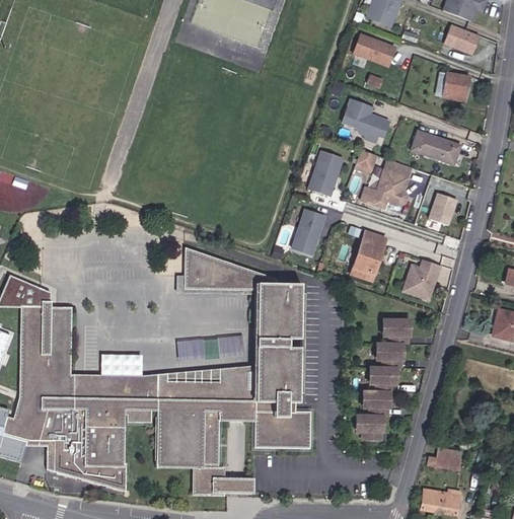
[(372,0),(365,21),(389,30),(399,4),(394,2),(393,1),(393,0),(372,0)]
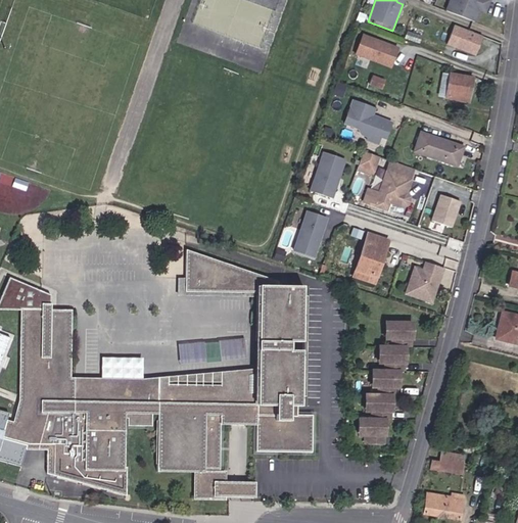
[(483,0),(456,0),(451,15),(479,26),(483,14),(482,11),(483,9),(491,11),(495,4),(483,0)]
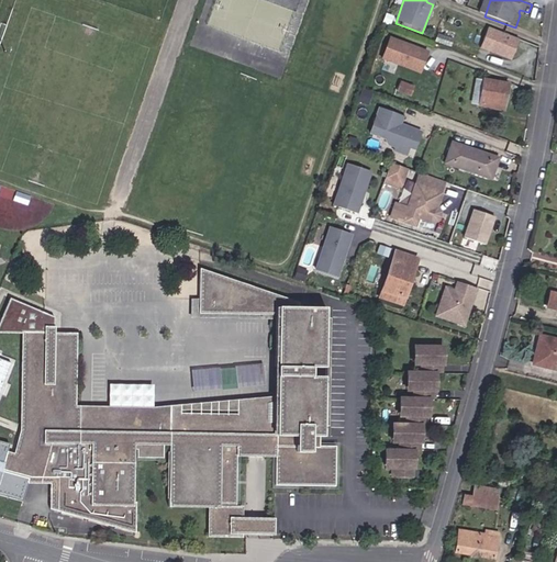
[(388,29),(390,20),(385,18),(381,26),(388,29)]
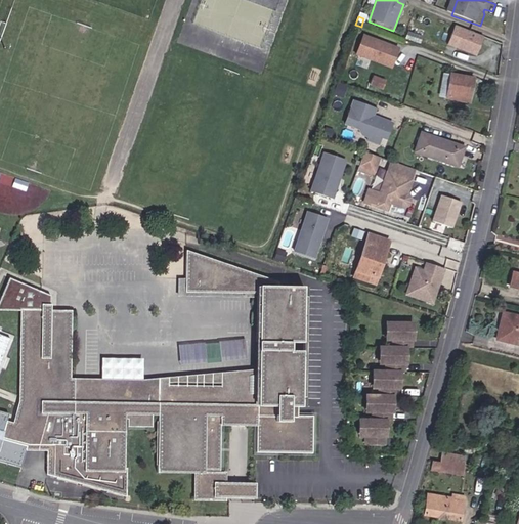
[(476,57),(483,38),(453,28),(446,46),(476,57)]
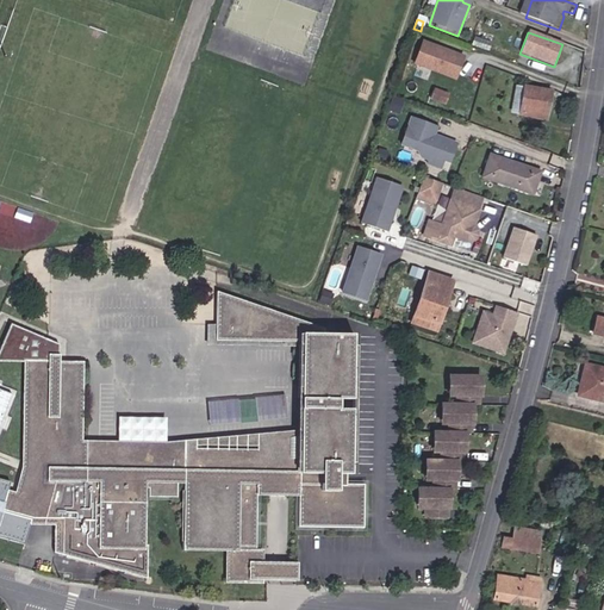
[(424,39),(418,66),(462,76),(469,50),(424,39)]
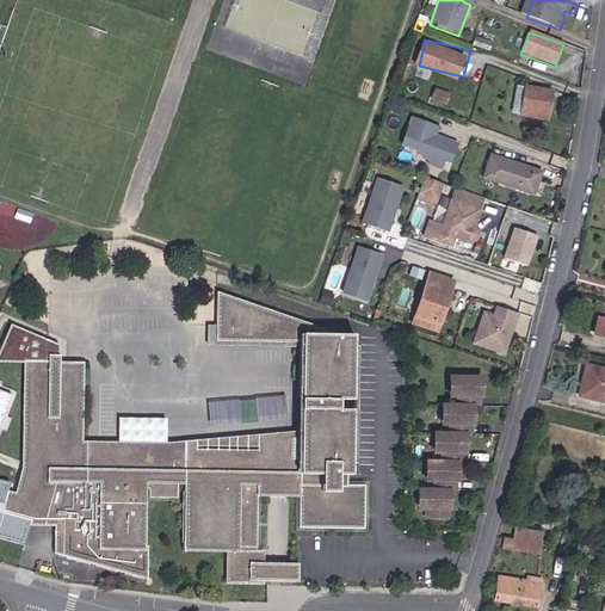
[(513,117),(522,118),(526,88),(517,86),(513,117)]
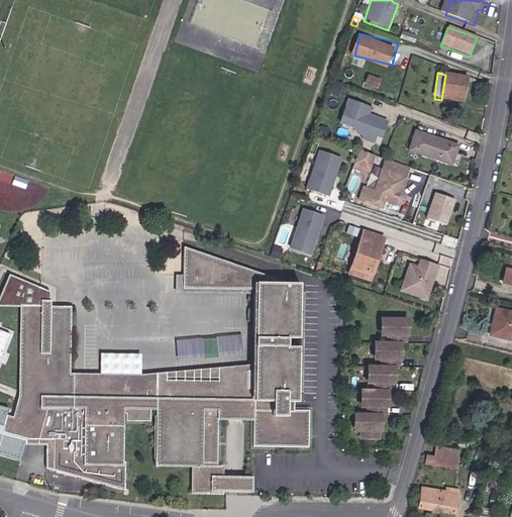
[(441,100),(465,104),(468,78),(445,75),(441,100)]
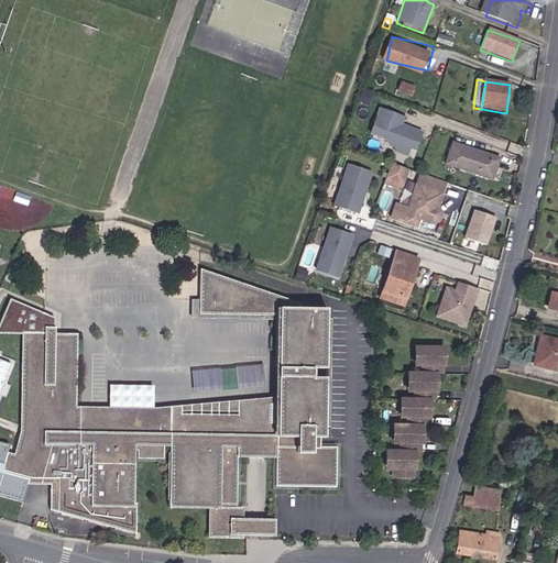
[(398,94),(412,99),(415,90),(402,85),(398,94)]
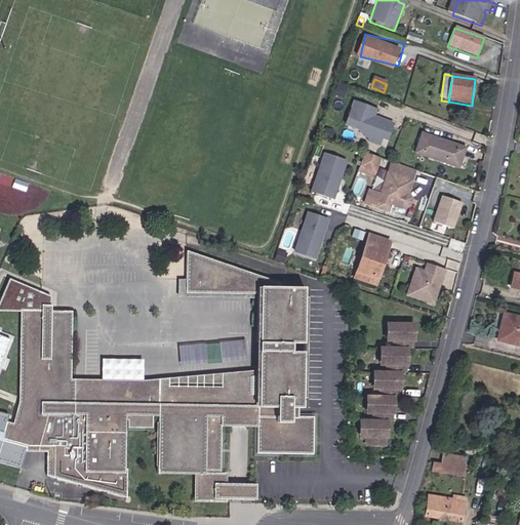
[(381,112),(358,104),(350,127),(364,132),(366,138),(373,140),(380,138),(386,140),(391,142),(397,125),(385,121),(384,123),(377,121),(381,112)]
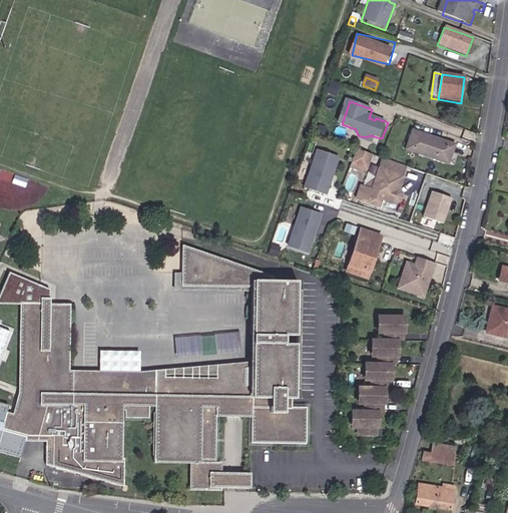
[(322,135),(324,128),(317,125),(315,132),(322,135)]
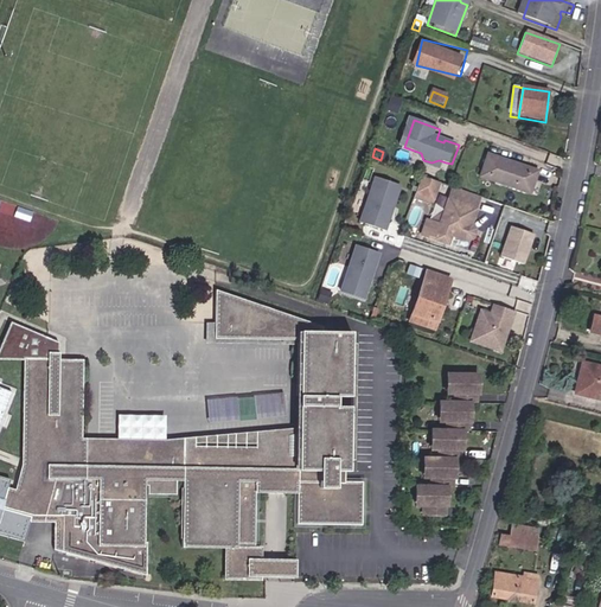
[(535,197),(542,174),(492,157),(484,180),(535,197)]
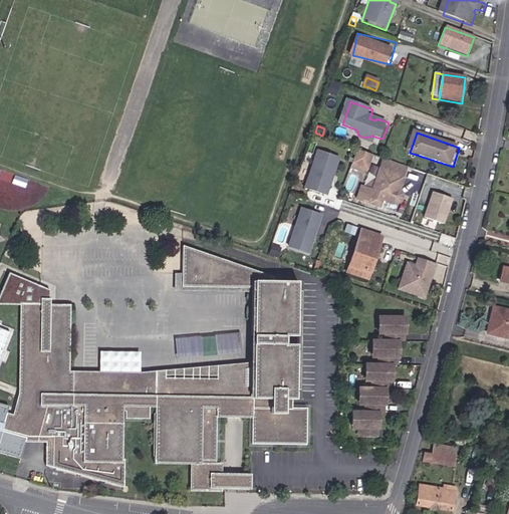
[(375,145),(377,138),(371,136),(365,138),(364,141),(375,145)]
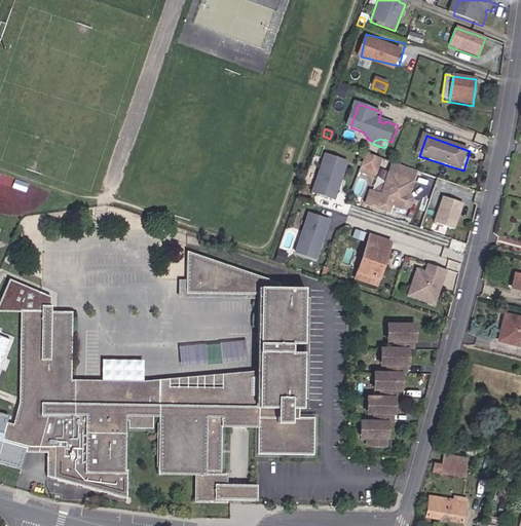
[(360,167),(376,173),(381,158),(365,153),(360,167)]
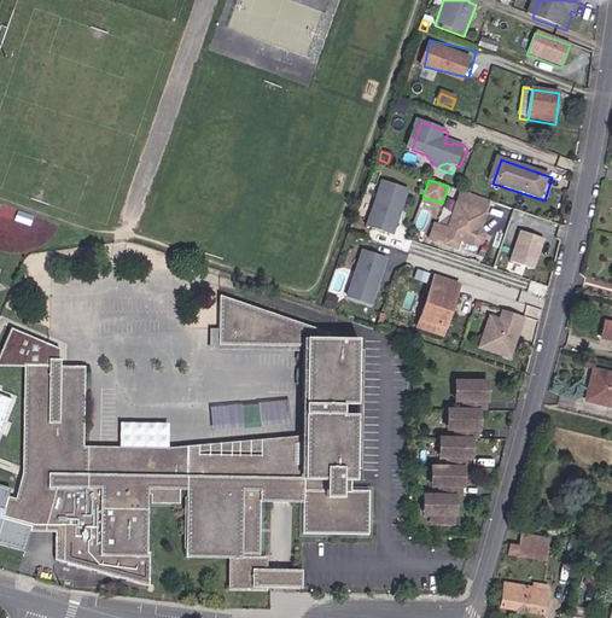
[(390,235),(406,190),(380,181),(365,227),(390,235)]
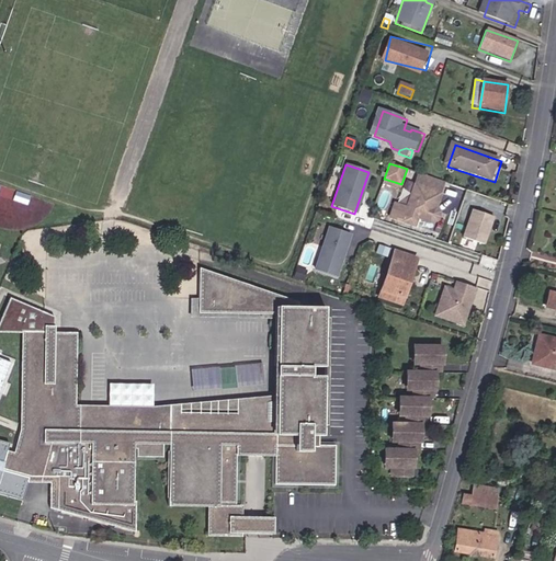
[(441,219),(442,218),(443,216),(443,214),(443,212),(440,209),(437,206),(442,192),(416,183),(406,212),(404,221),(417,226),(420,217),(437,221),(439,220),(441,219)]
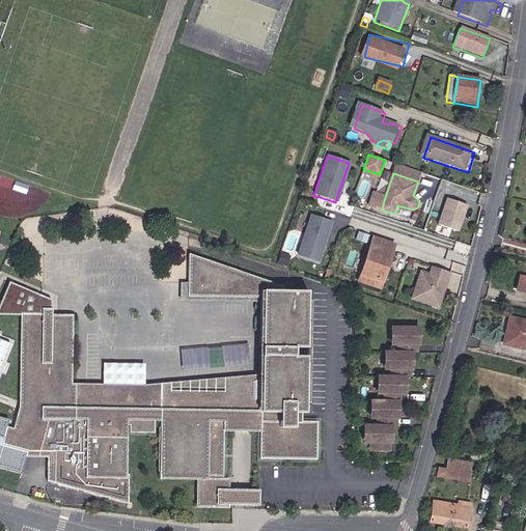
[(451,196),(442,222),(465,230),(474,203),(451,196)]
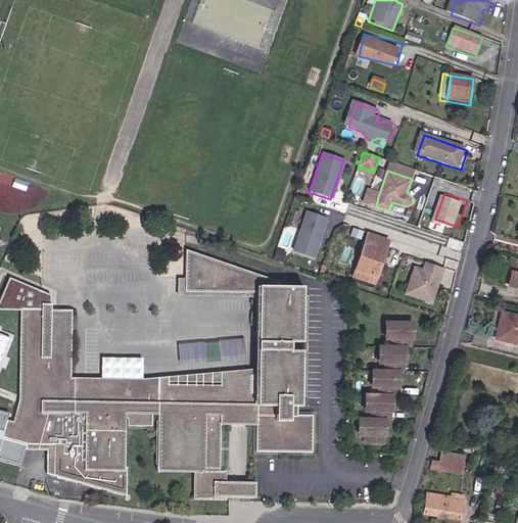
[(365,202),(376,206),(378,197),(368,194),(365,202)]
